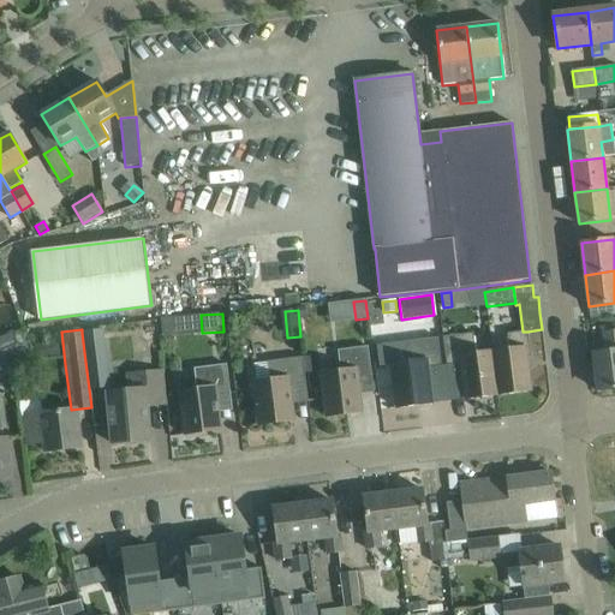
[(102,330),(82,333),(84,352),(105,350),(102,330)]
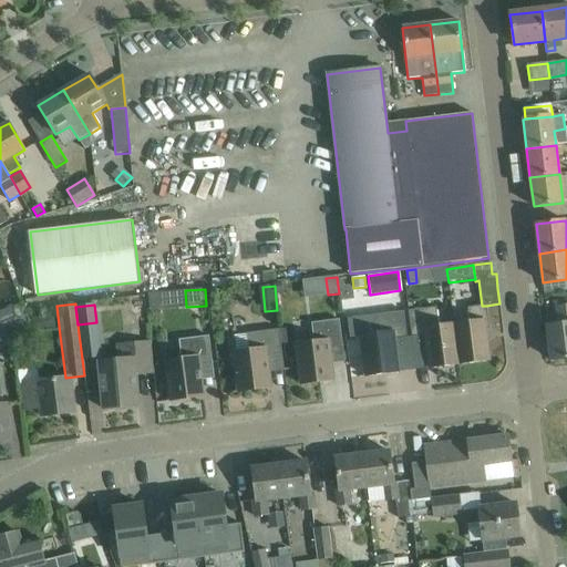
[(454,325),(460,364),(490,361),(485,330),(488,330),(486,306),(482,306),(467,308),(470,323),(454,325)]
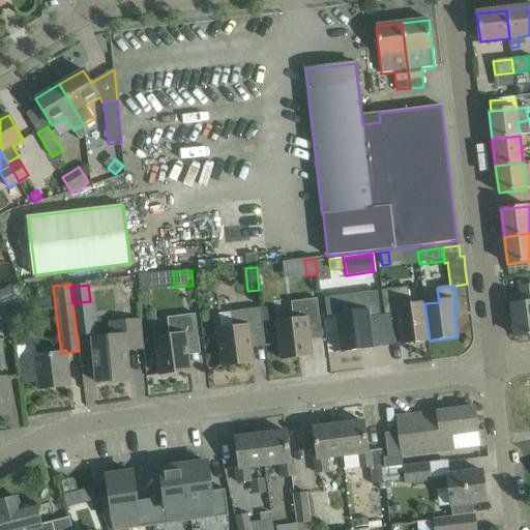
[(430,341),(424,303),(410,305),(408,288),(382,291),(385,316),(396,314),(401,345),(430,341)]
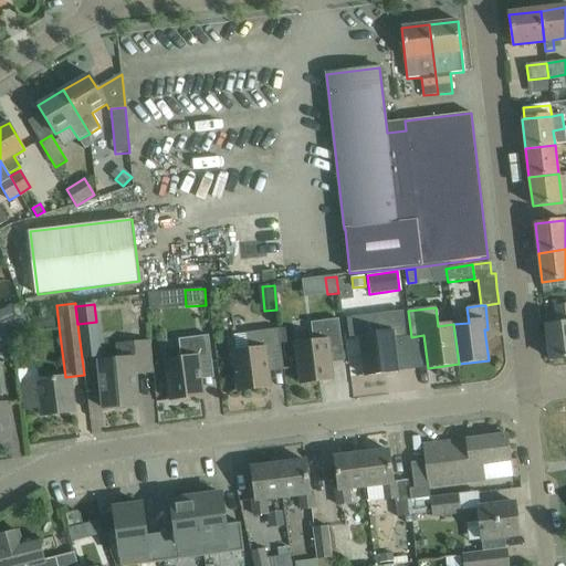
[(404,311),(373,315),(376,334),(359,336),(365,376),(397,371),(394,339),(407,337),(404,311)]
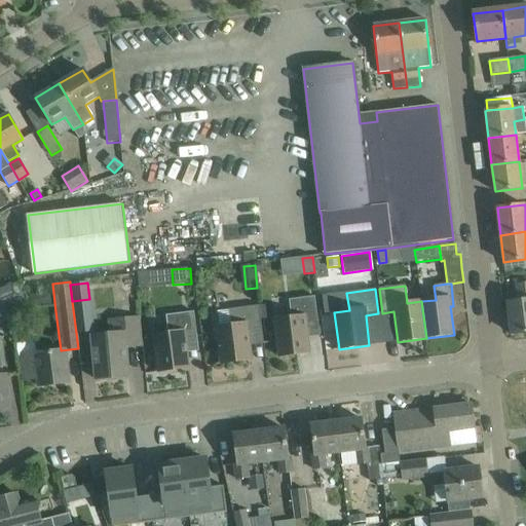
[(13,293),(0,298),(0,315),(20,308),(13,293)]
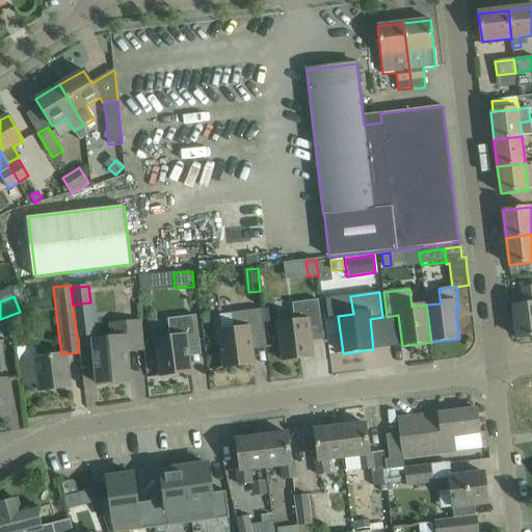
[(318,300),(292,303),(294,321),(277,323),(280,341),(282,362),(313,357),(309,326),(321,325),(318,300)]
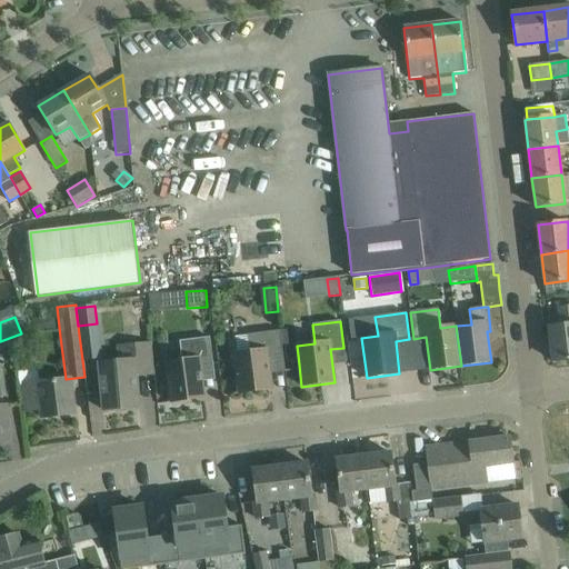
[(568,325),(549,328),(553,362),(568,359),(568,325)]
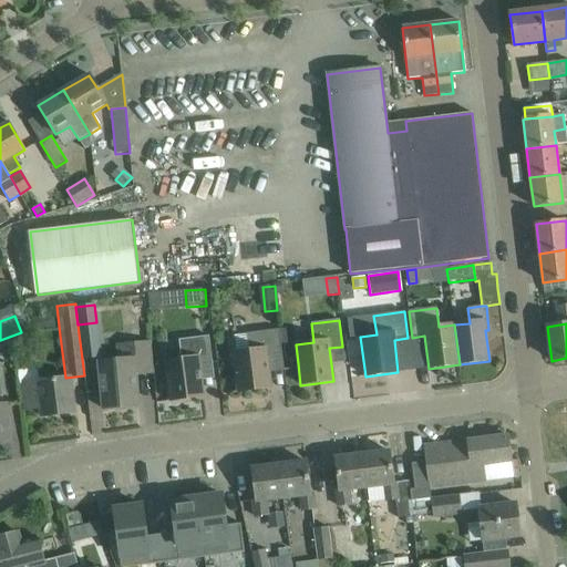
[(247,333),(249,351),(233,353),(238,393),(271,389),(267,356),(282,353),(279,332),(279,330),(247,333)]
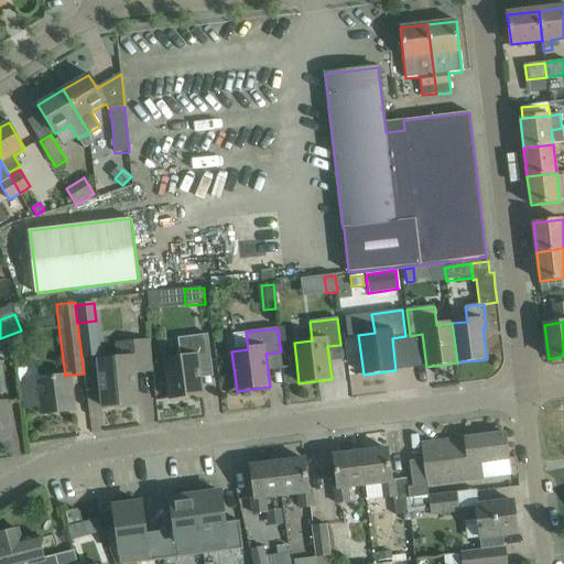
[(212,361),(208,339),(207,334),(177,337),(180,357),(164,359),(166,375),(166,378),(167,387),(170,400),(202,396),(198,362),(212,361)]
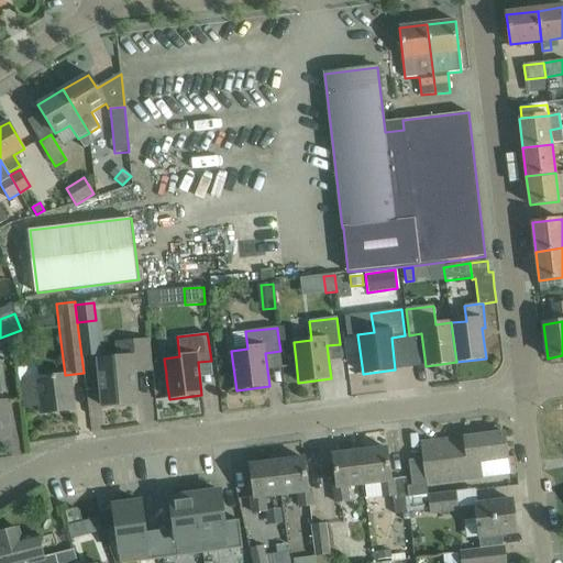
[(152,371),(150,349),(148,343),(117,345),(119,360),(98,362),(102,406),(138,404),(134,372),(152,371)]
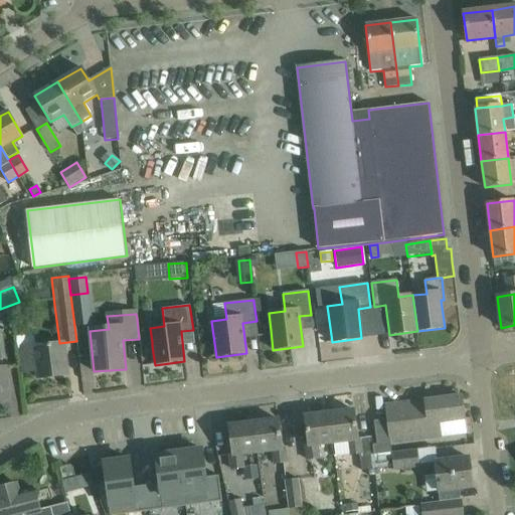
[(152,342),(145,343),(146,354),(153,353),(152,345),(152,342)]
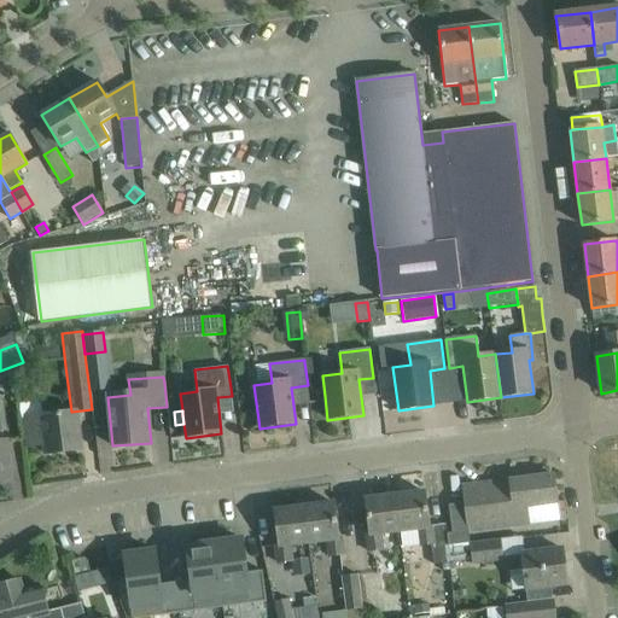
[(25,419),(25,424),(29,447),(45,445),(46,454),(81,450),(76,413),(25,419)]
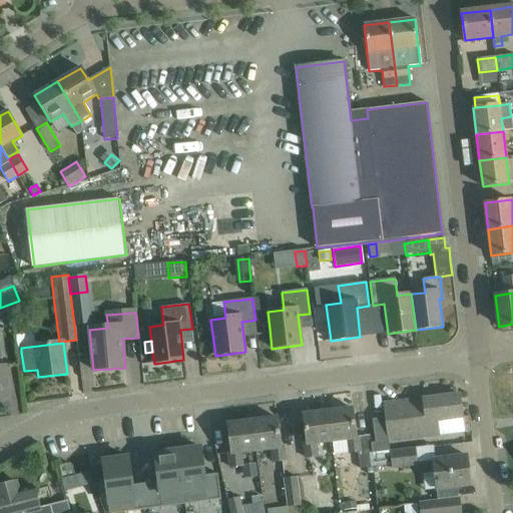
[(0,399),(9,398),(5,367),(0,367),(0,399)]
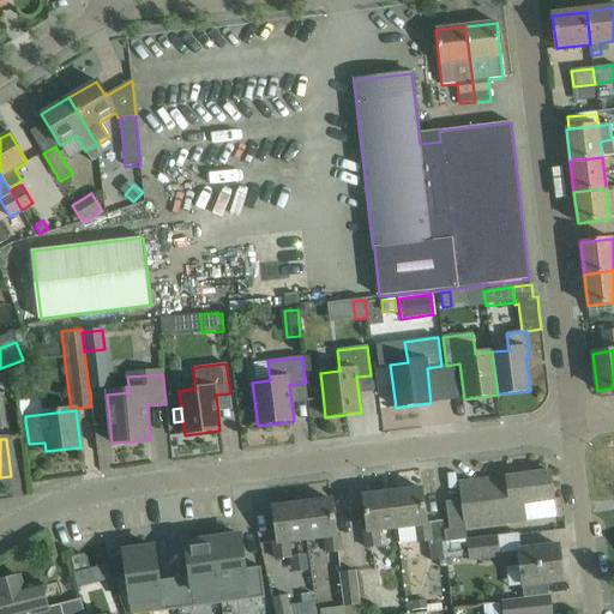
[(462,500),(445,503),(450,531),(511,523),(525,522),(523,504),(553,500),(549,473),(506,479),(506,480),(499,481),(499,479),(459,485),(462,500)]
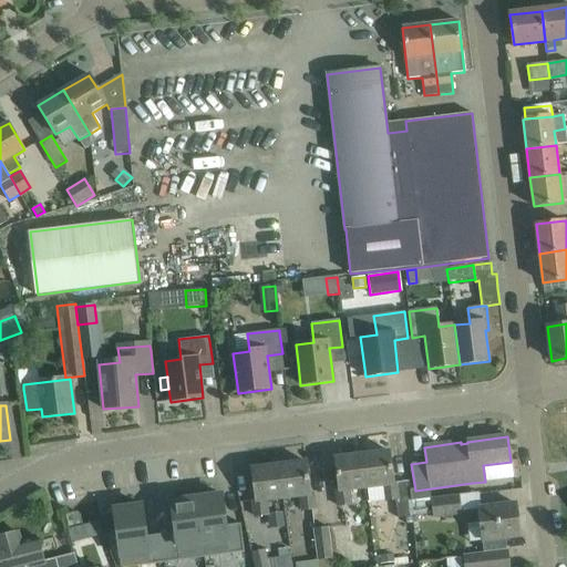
[(362,455),(367,487),(383,485),(384,500),(395,498),(399,498),(398,492),(397,483),(393,484),(390,452),(362,455)]
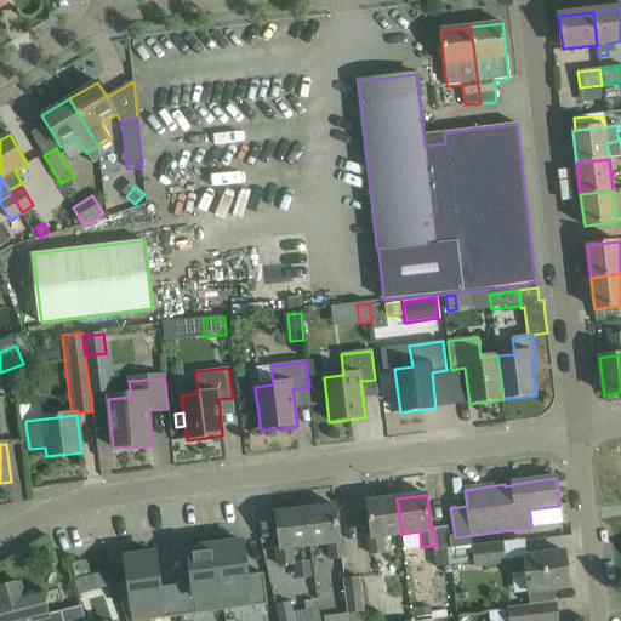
[(402,534),(397,499),(368,502),(371,537),(368,537),(370,554),(385,552),(383,536),(402,534)]
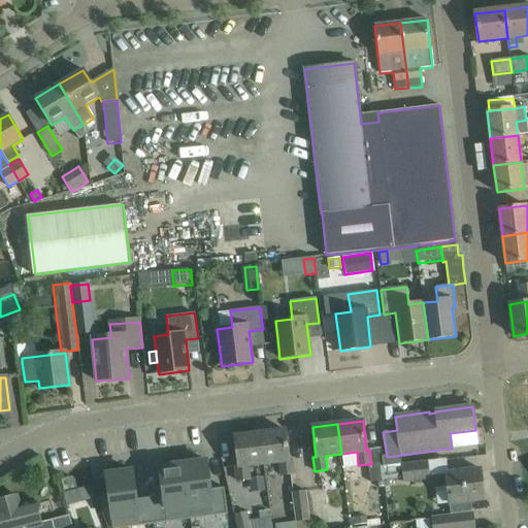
[(260,433),(263,463),(279,461),(282,474),(293,472),(292,460),(289,460),(285,430),(260,433)]
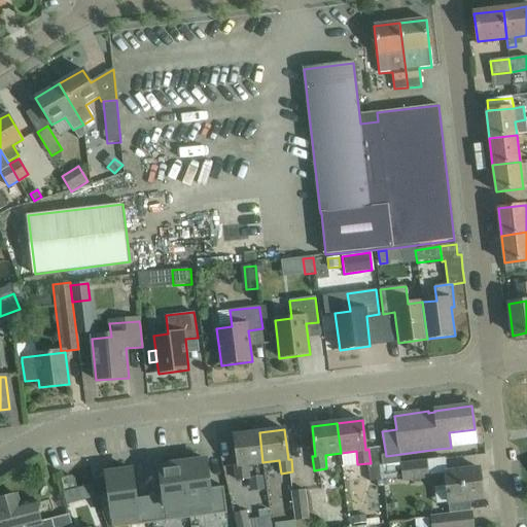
[(262,462),(259,432),(234,435),(238,465),(235,466),(237,479),(248,478),(247,464),(262,462)]
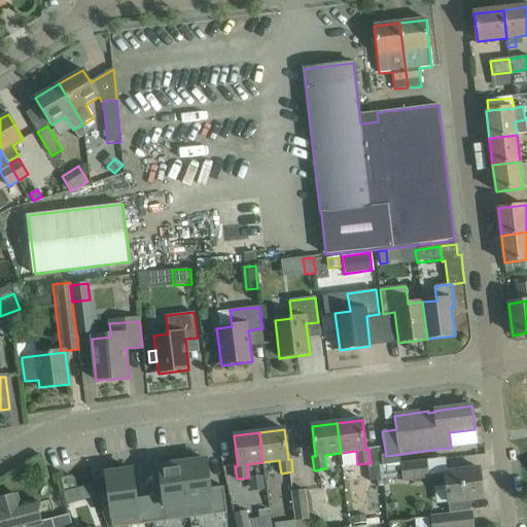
[(380,448),(369,449),(370,457),(371,463),(367,463),(370,482),(384,481),(382,466),(380,455),(381,455),(380,448)]
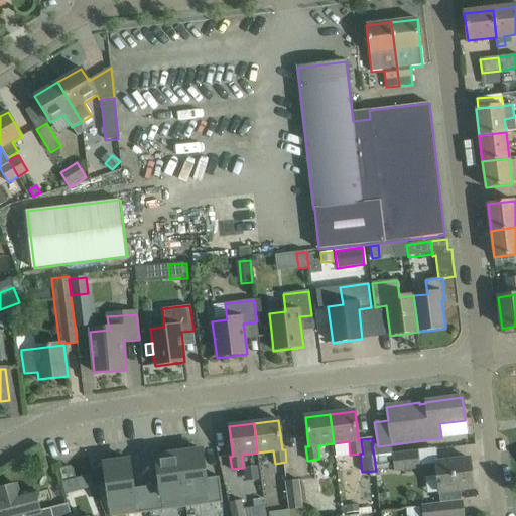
[(185,508),(223,503),(219,477),(207,479),(203,450),(195,452),(195,448),(178,450),(185,508)]
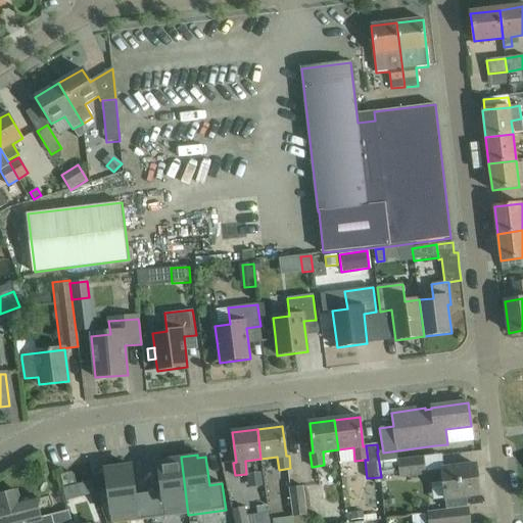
[(151,519),(188,515),(181,457),(164,459),(164,463),(157,464),(160,491),(148,493),(151,519)]
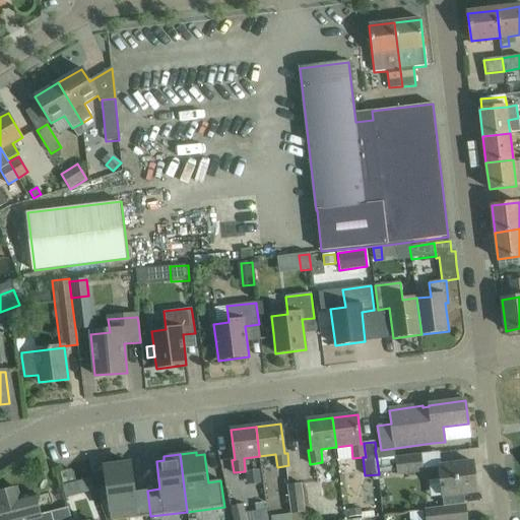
[(397,473),(424,470),(421,455),(395,458),(397,473)]
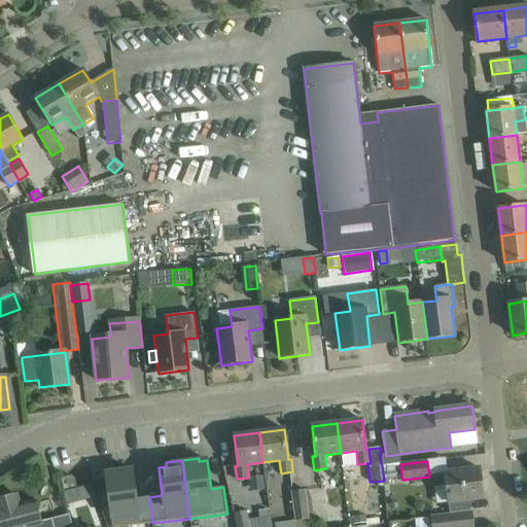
[(126,526),(152,523),(149,497),(136,498),(133,470),(125,471),(125,468),(106,470),(107,473),(105,473),(112,526),(126,526)]
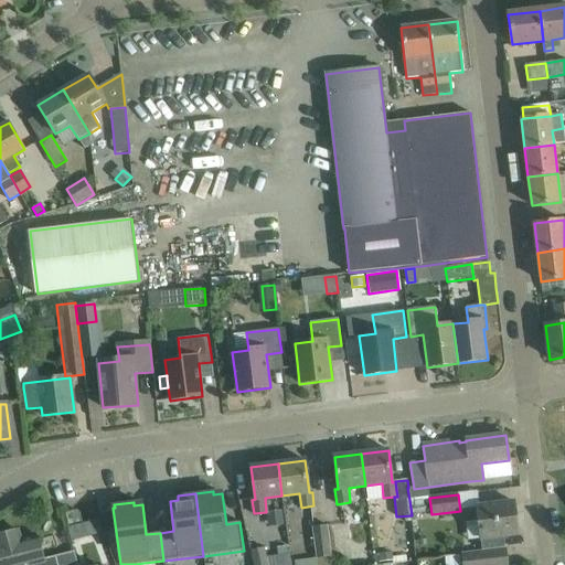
[(514,502),(492,505),(465,509),(467,522),(478,521),(481,539),(519,534),(514,502)]
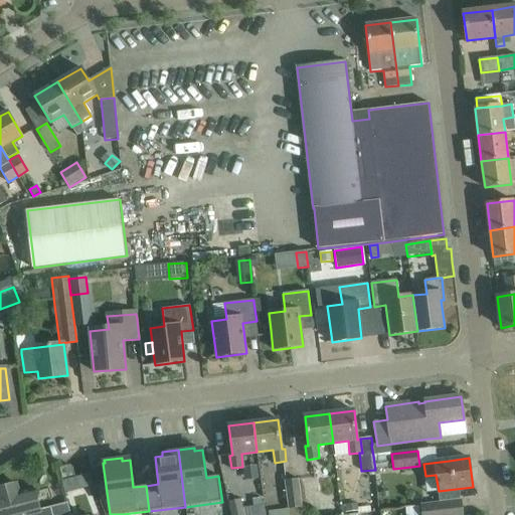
[(58,467),(61,481),(69,479),(75,477),(71,464),(58,467)]
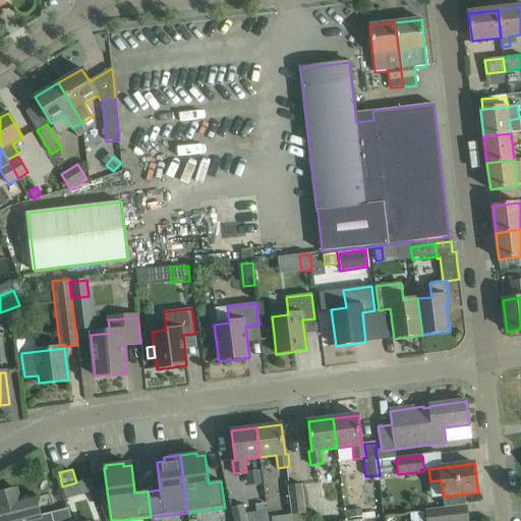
[(65,499),(73,497),(70,484),(62,486),(65,499)]
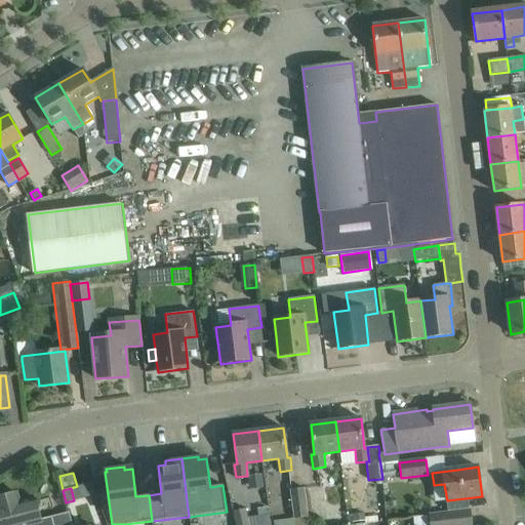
[(290,490),(294,519),(307,518),(303,489),(290,490)]
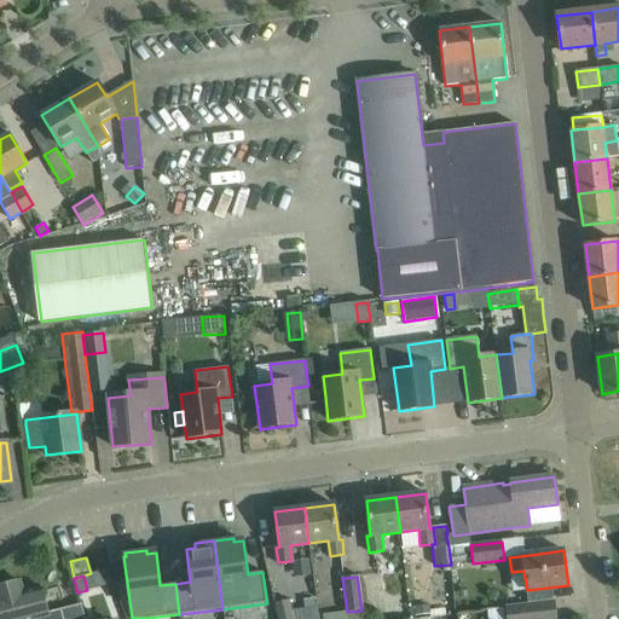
[(0,618),(35,618),(42,618),(75,618),(84,617),(81,605),(47,613),(41,589),(23,594),(19,582),(0,585),(0,618)]
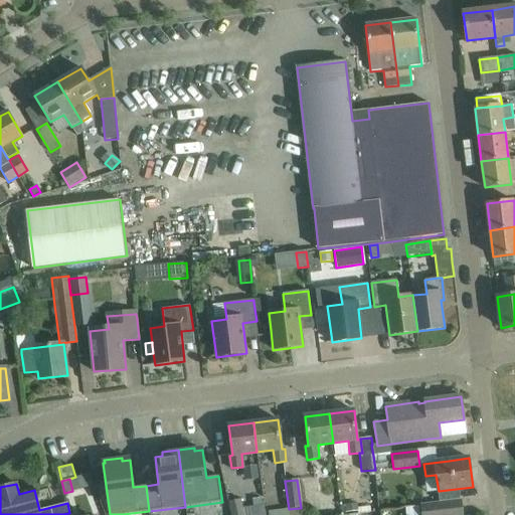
[(422,514),(458,514),(456,499),(421,503),(422,514)]
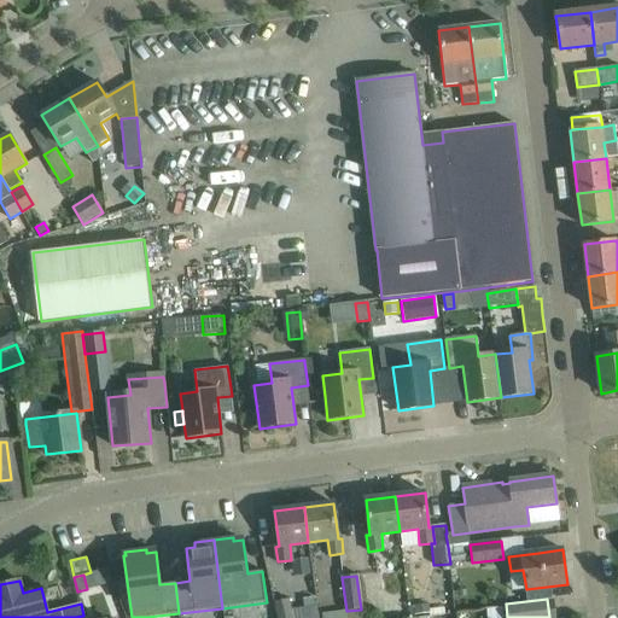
[(279,617),(318,617),(316,608),(291,612),(290,602),(278,604),(279,617)]
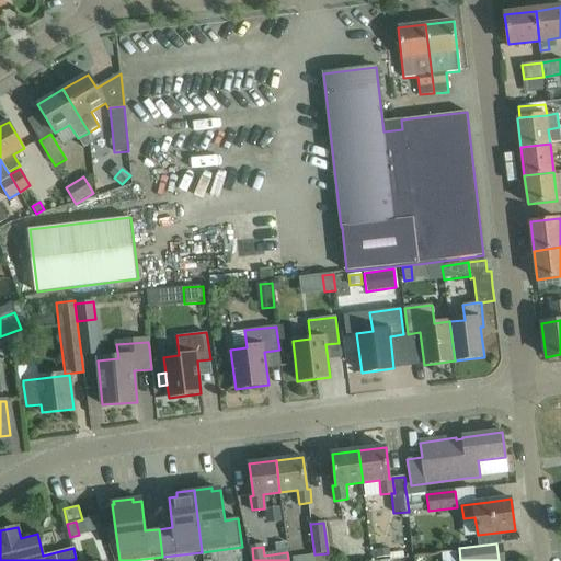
[(388,549),(374,551),(374,560),(389,558),(388,549)]
